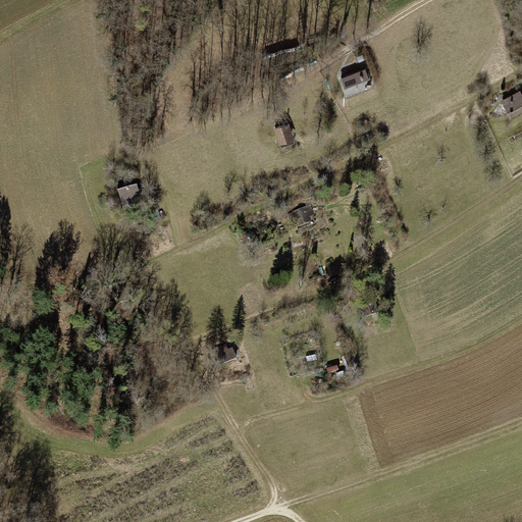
[(370,79),(366,68),(342,79),(344,81),(351,77),(354,85),(370,79)]
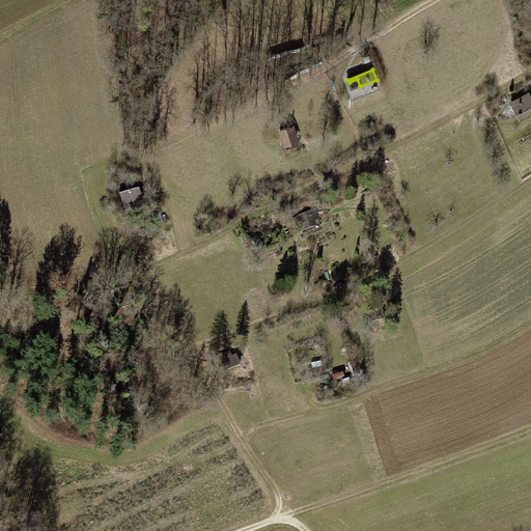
[(379,80),(352,90),(355,99),(374,91),(373,87),(381,85),(379,80)]
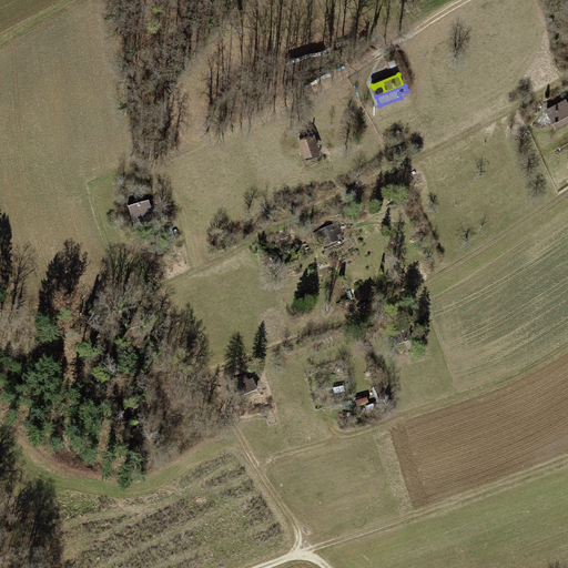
[(567,103),(566,100),(547,110),(554,122),(567,113),(567,103)]
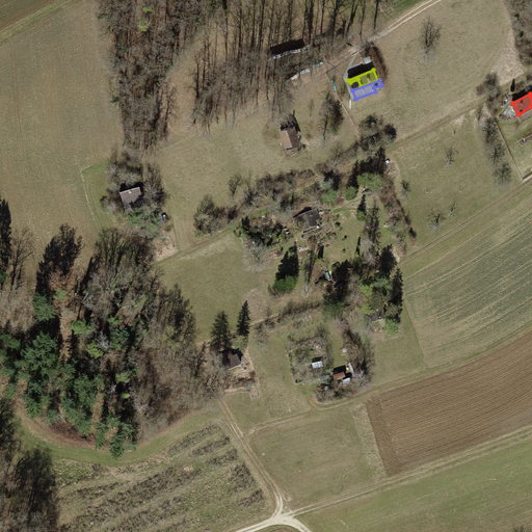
[(282,130),(287,145),(299,140),(293,124),(291,124),(292,127),(282,130)]
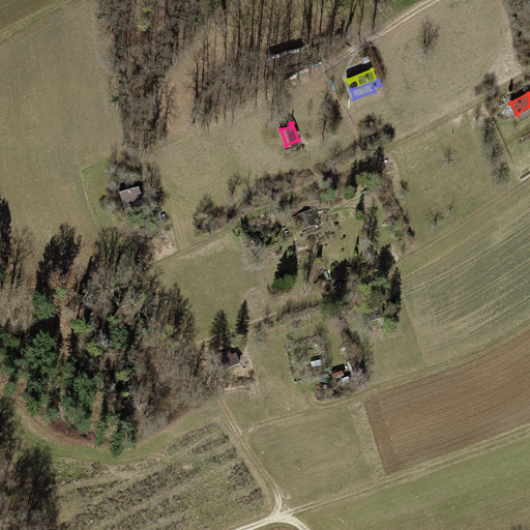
[(145,207),(138,185),(120,190),(127,213),(145,207)]
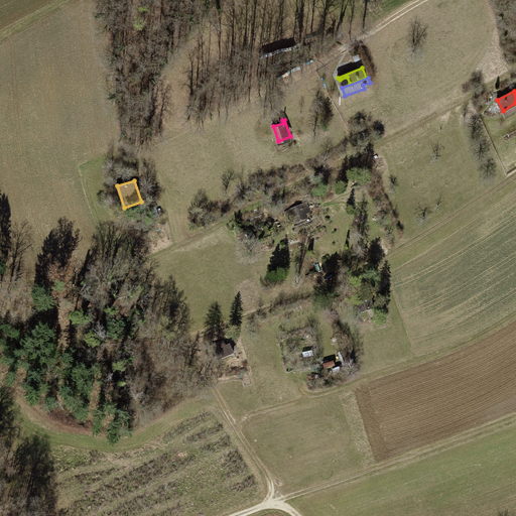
[(292,212),(295,220),(304,217),(303,214),(308,213),(305,206),(292,212)]
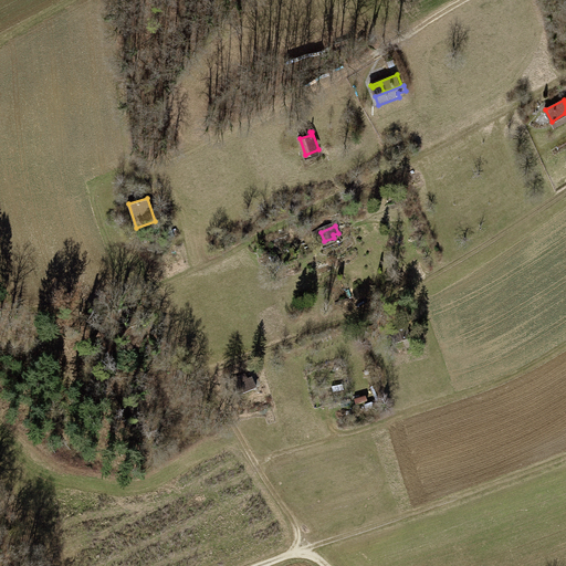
[(137,337),(133,329),(118,337),(122,343),(126,341),(126,342),(137,337)]
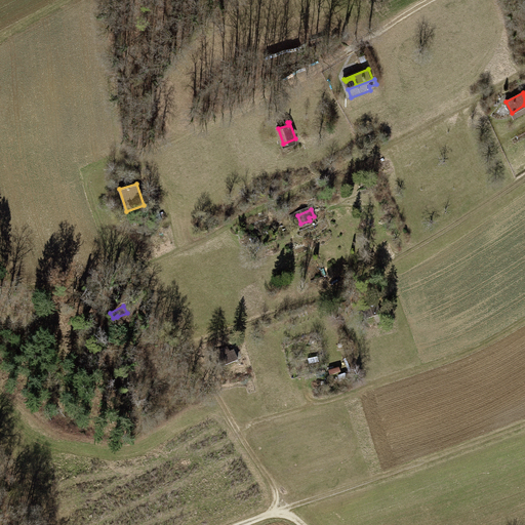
[(378,306),(364,311),(367,319),(381,314),(378,306)]
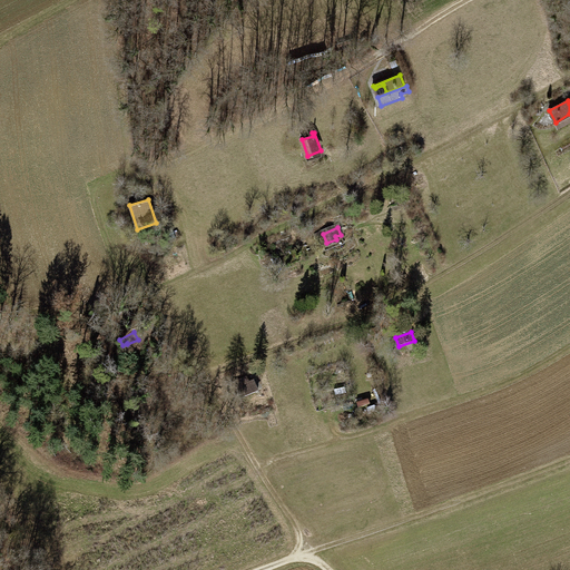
[(236,383),(243,399),(259,392),(255,382),(246,385),(244,380),(236,383)]
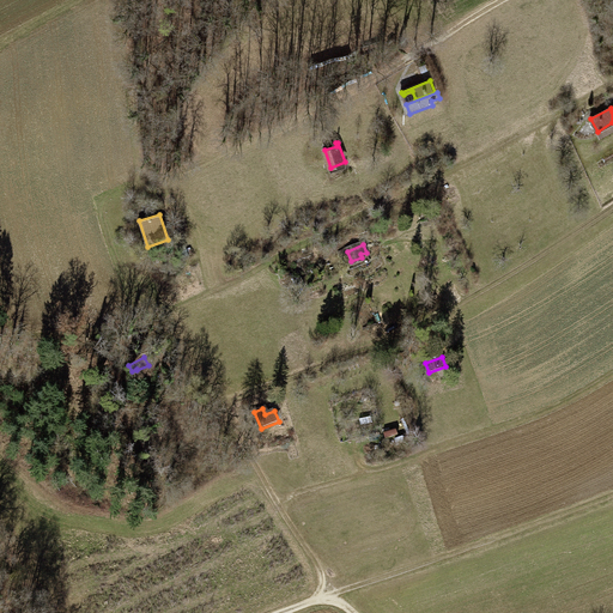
All buildings are outlined.
